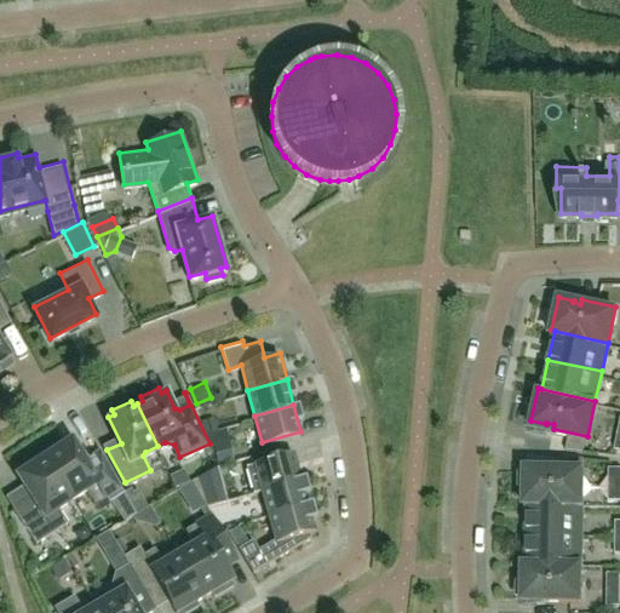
[(229,435),(213,440),(218,459),(234,456),(229,435)]
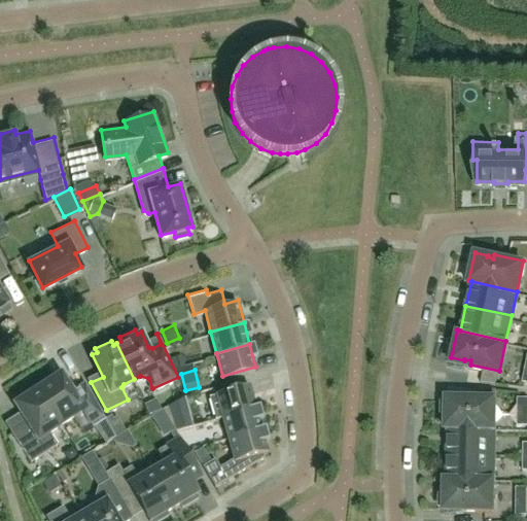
[(42,384),(38,386),(61,421),(73,414),(81,426),(90,420),(93,423),(105,415),(88,383),(76,390),(72,390),(61,372),(57,374),(55,371),(39,380),(42,384)]
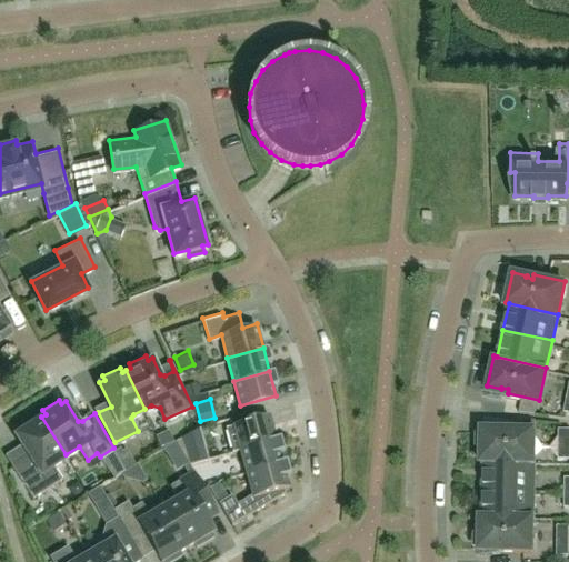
[(233,422),(226,424),(232,449),(240,447),(276,437),(269,413),(233,422)]
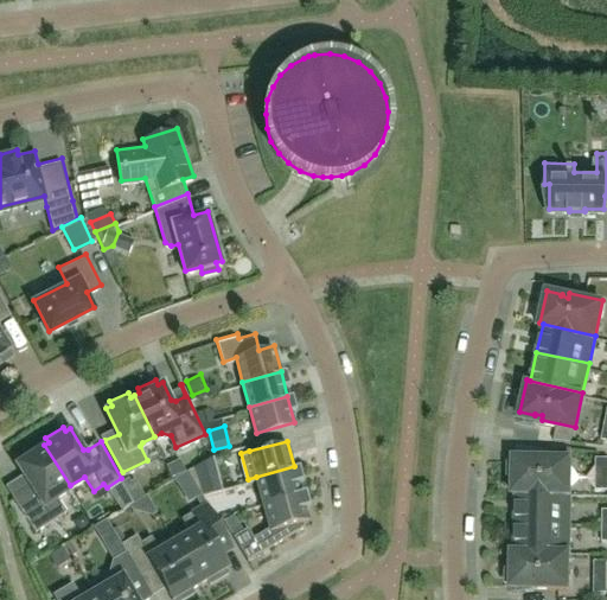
[(70,485),(44,445),(38,448),(36,444),(19,455),(21,459),(17,461),(29,478),(26,483),(12,493),(34,529),(66,509),(57,495),(70,485)]
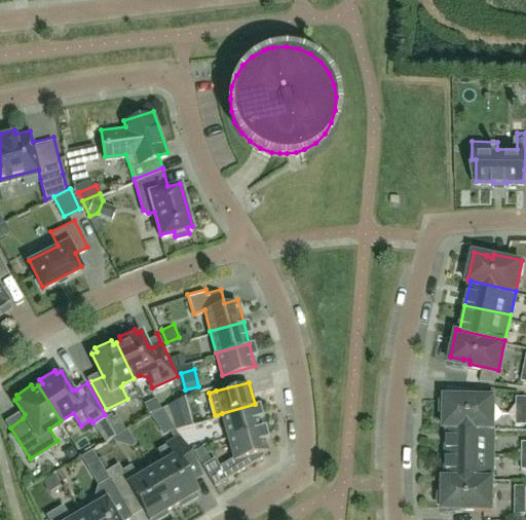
[(525,420),(525,393),(517,393),(517,421),(525,420)]
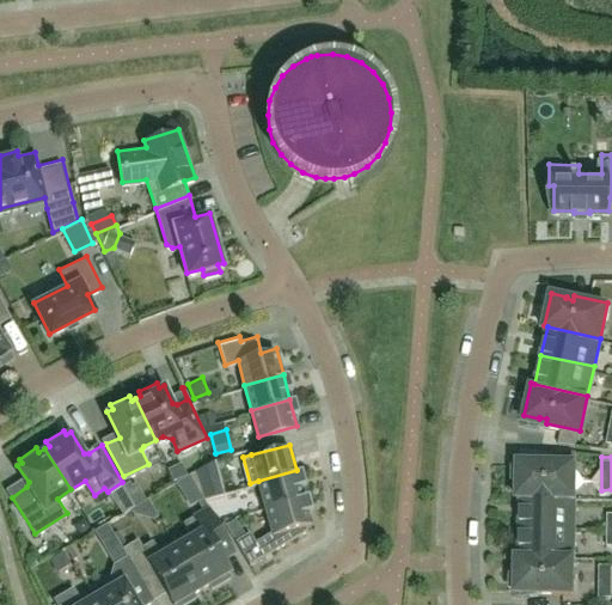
[(521,495),(575,495),(575,459),(540,458),(540,463),(533,463),(533,462),(518,462),(518,495),(521,495)]
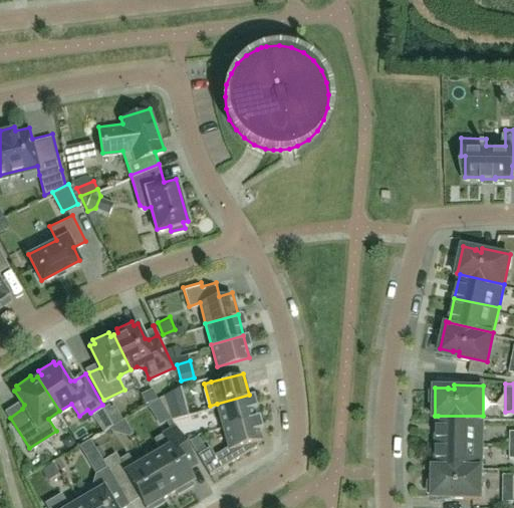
[(249,395),(217,404),(222,425),(255,416),(249,395)]
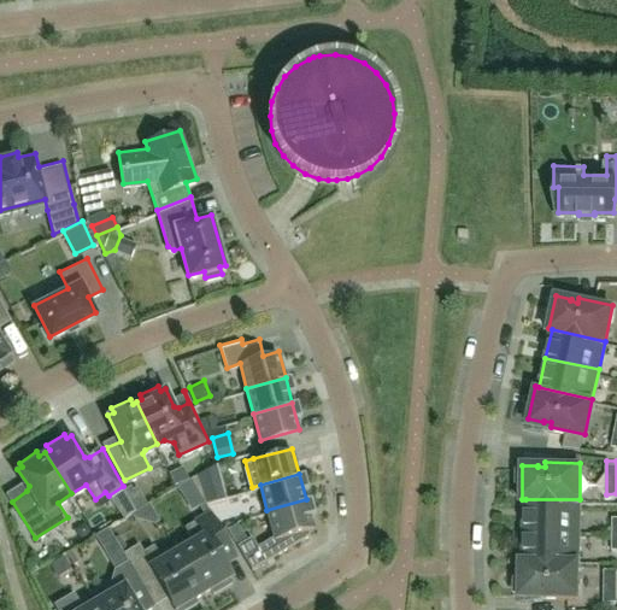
[(272,533),(268,535),(276,550),(310,532),(309,527),(313,526),(306,499),(266,510),(272,533)]
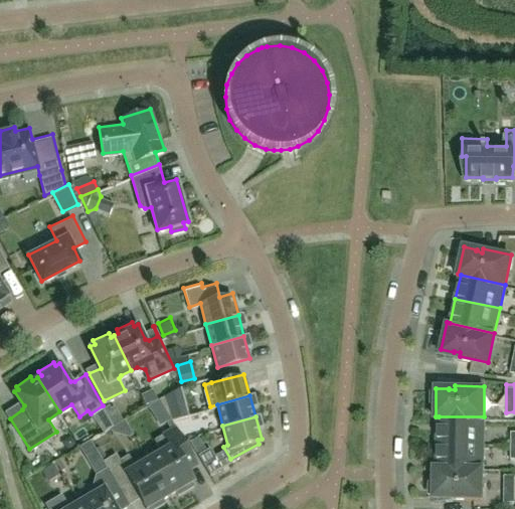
[(439,416),(438,441),(483,442),(484,416),(439,416)]
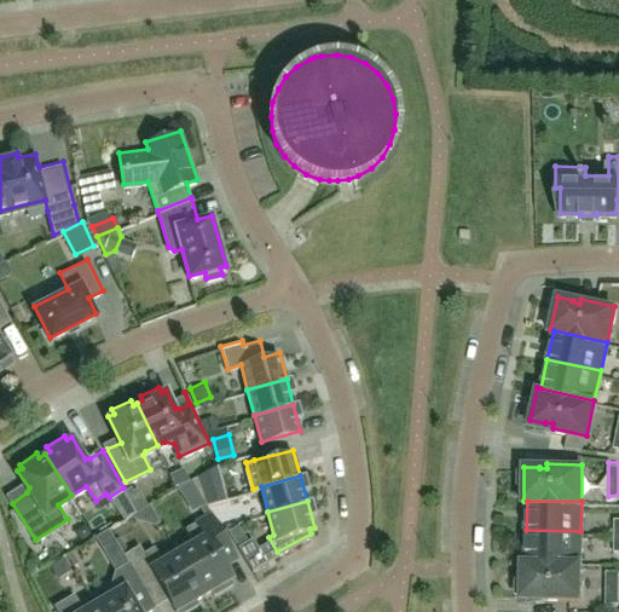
[(175,544),(203,593),(212,588),(214,592),(233,581),(213,546),(227,538),(210,511),(185,525),(190,536),(175,544)]
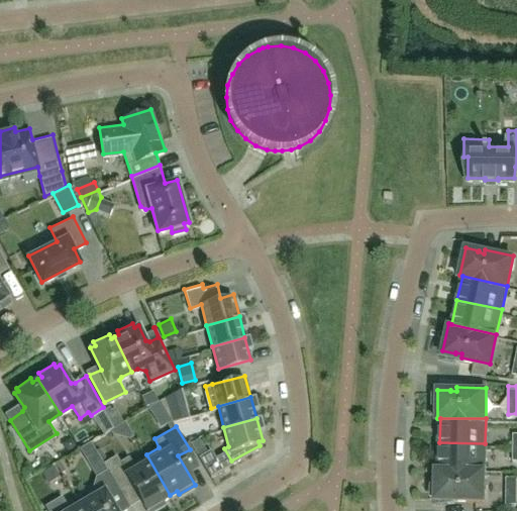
[(439,442),(439,468),(485,469),(485,443),(439,442)]
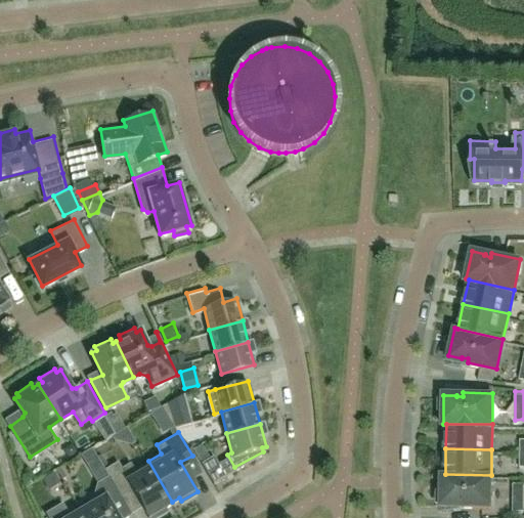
[(209,454),(201,459),(213,480),(234,467),(227,455),(214,463),(209,454)]
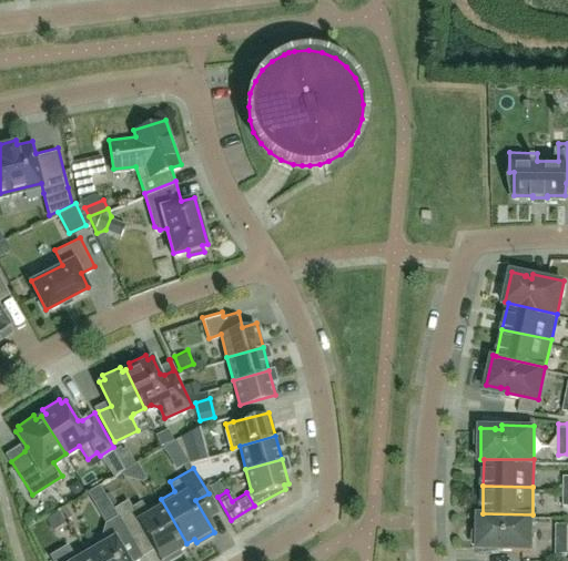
[(186,543),(161,499),(146,507),(141,498),(132,503),(128,497),(113,506),(118,513),(132,538),(145,530),(163,560),(164,560),(182,551),(180,548),(186,543)]
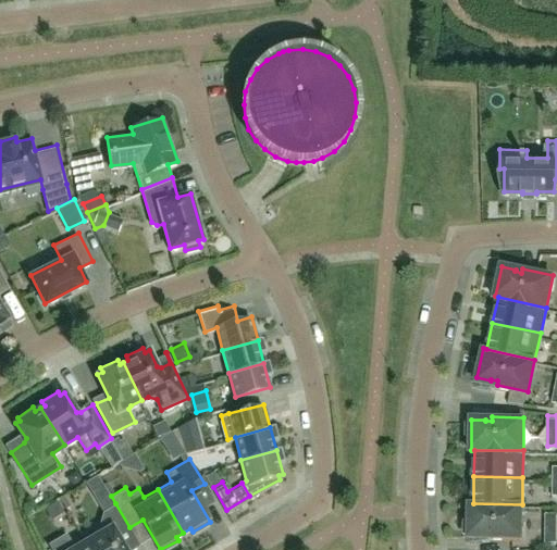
[(63,510),(57,499),(46,505),(52,516),(63,510)]
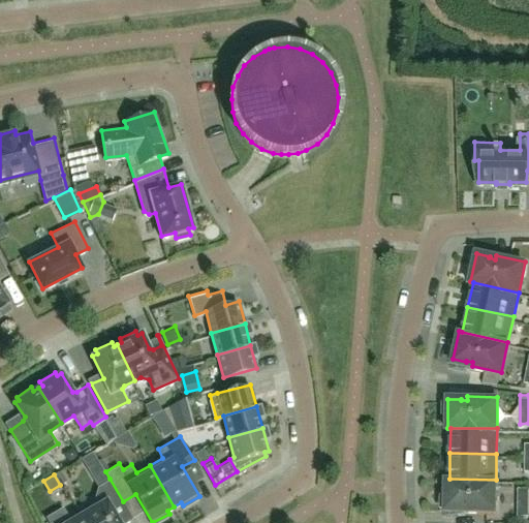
[(123,501),(110,479),(98,485),(92,508),(83,514),(88,522),(121,522),(132,517),(123,501)]
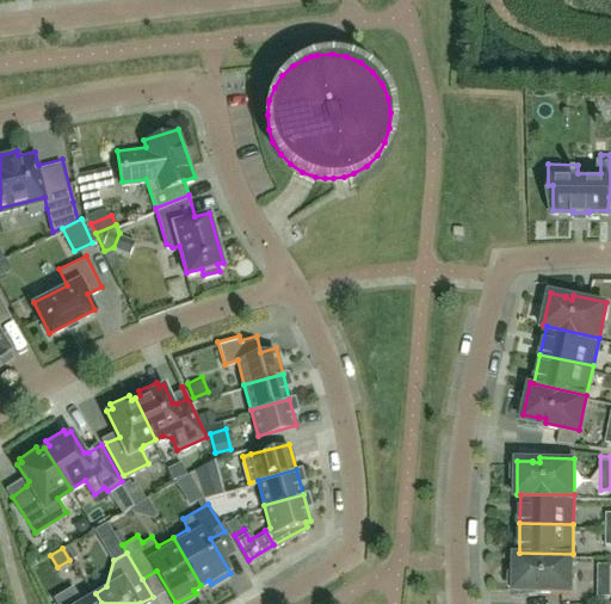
[(573,554),(519,553),(516,553),(514,585),(530,586),(530,584),(537,584),(537,589),(572,590),(573,554)]
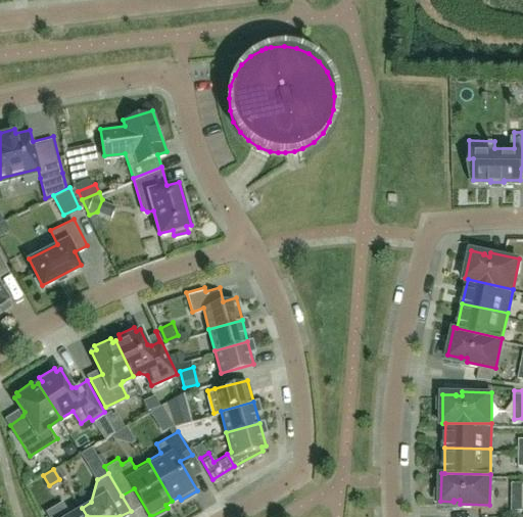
[(522,507),(522,479),(513,479),(512,507),(522,507)]
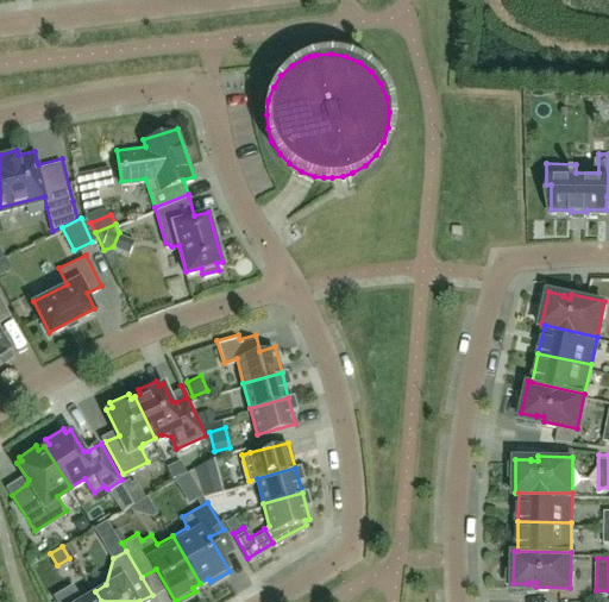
[(101,601),(95,591),(81,600),(71,583),(55,593),(58,601),(101,601)]
